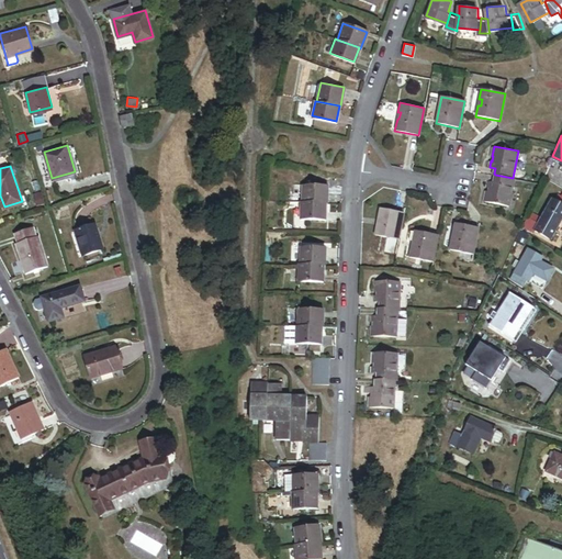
[(513,178),(495,175),(494,180),(489,179),(487,185),(490,185),(489,190),(486,190),(484,200),(509,204),(514,178),(513,178)]
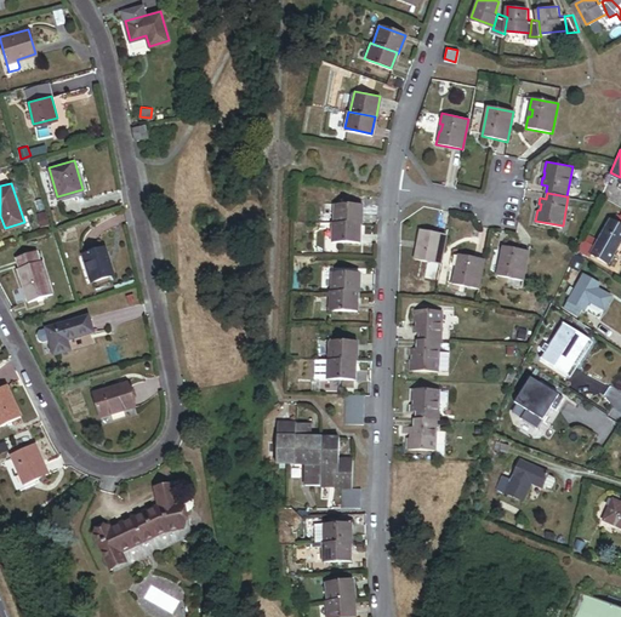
[(335,203),(335,222),(359,222),(360,223),(360,203),(335,203)]
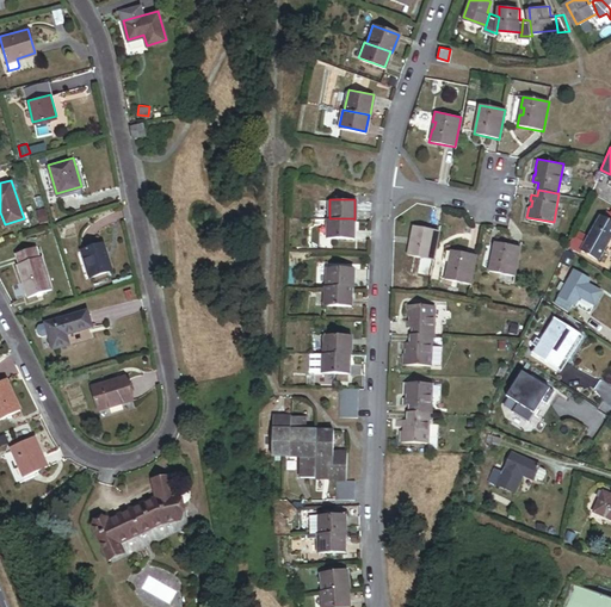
[(610,209),(606,217),(600,214),(596,221),(585,240),(576,235),(579,233),(575,230),(567,243),(579,251),(581,247),(598,256),(610,234),(610,209)]
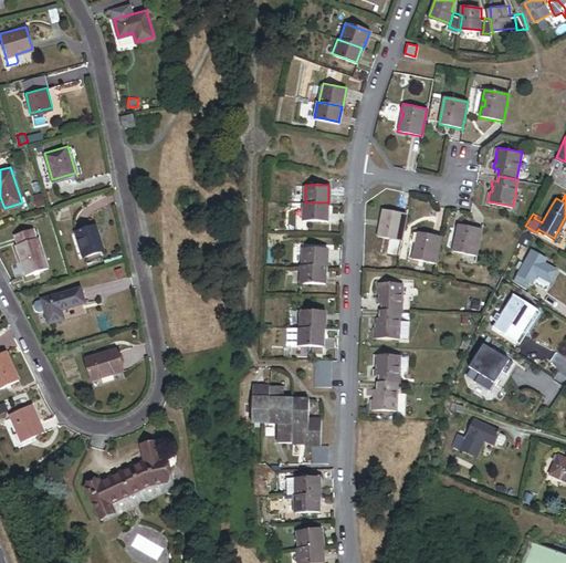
[(305,202),(302,202),(302,220),(326,221),(327,202),(305,202)]
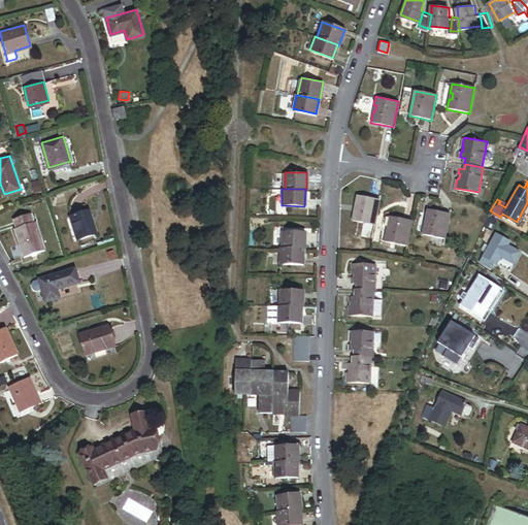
[(373,224),(378,199),(356,195),(354,204),(356,204),(355,209),(353,208),(351,220),(373,224)]
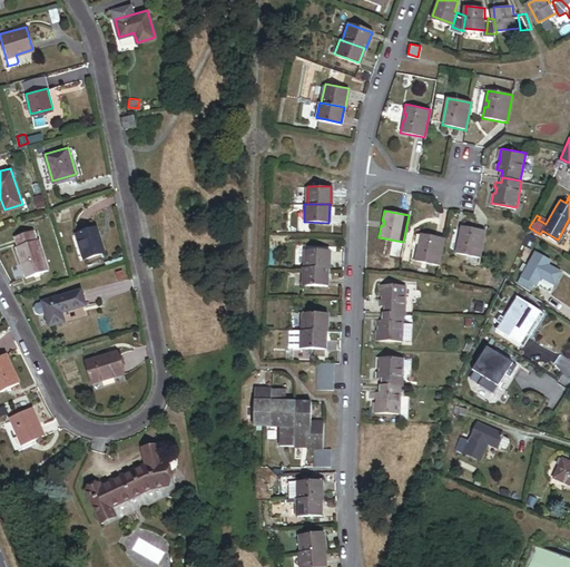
[(97,226),(77,232),(84,256),(104,251),(97,226)]
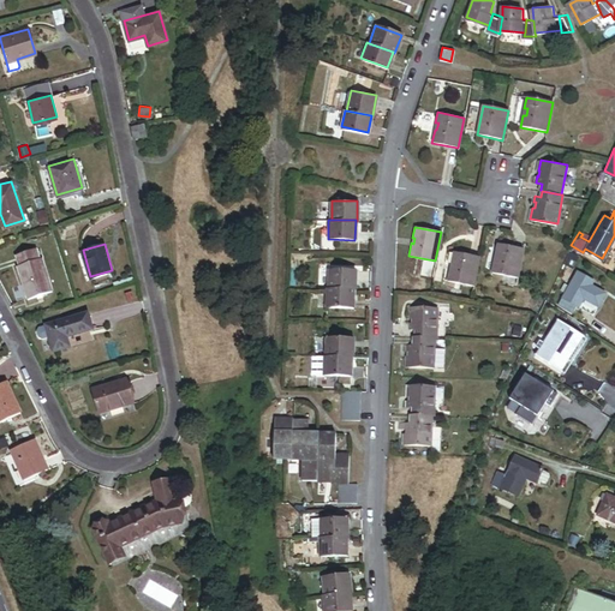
[(518,277),(523,249),(496,244),(495,252),(497,253),(496,259),(493,258),(490,273),(518,277)]
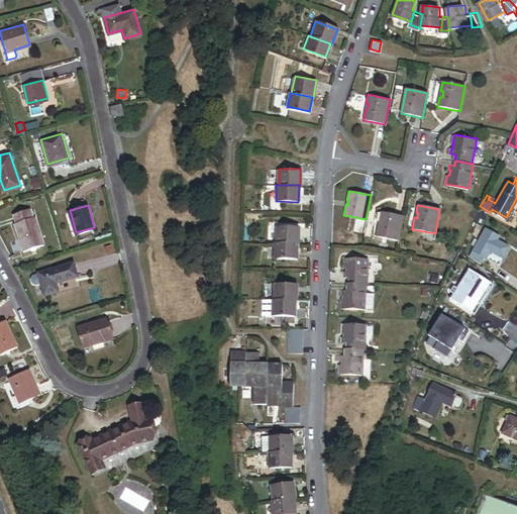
[(30,207),(12,213),(15,221),(14,222),(23,250),(43,243),(35,215),(33,216),(30,207)]
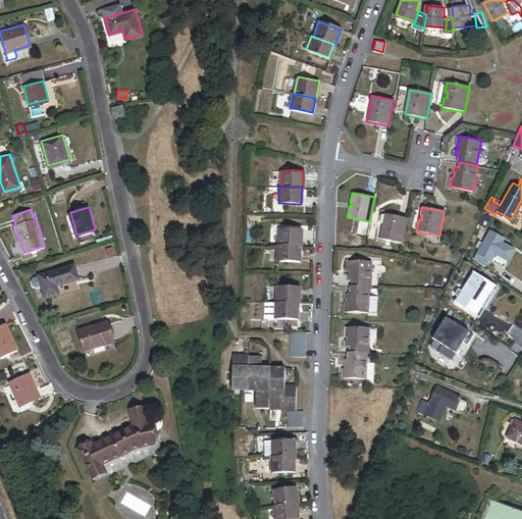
[(379,237),(402,242),(406,217),(384,213),(382,222),(384,222),(383,227),(381,226),(379,237)]
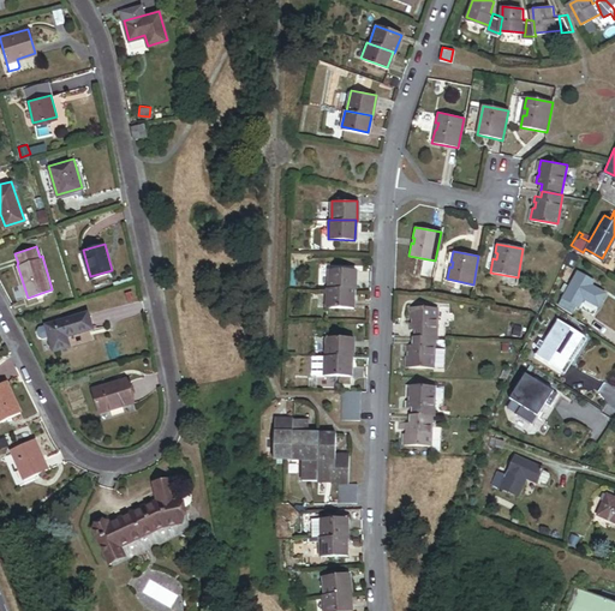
[(574,255),(566,251),(562,258),(571,262),(574,255)]
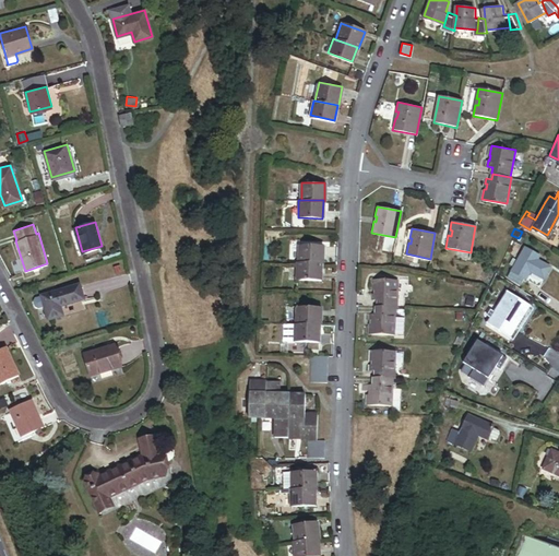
[(300,244),(299,262),(321,262),(322,262),(323,245),(300,244)]
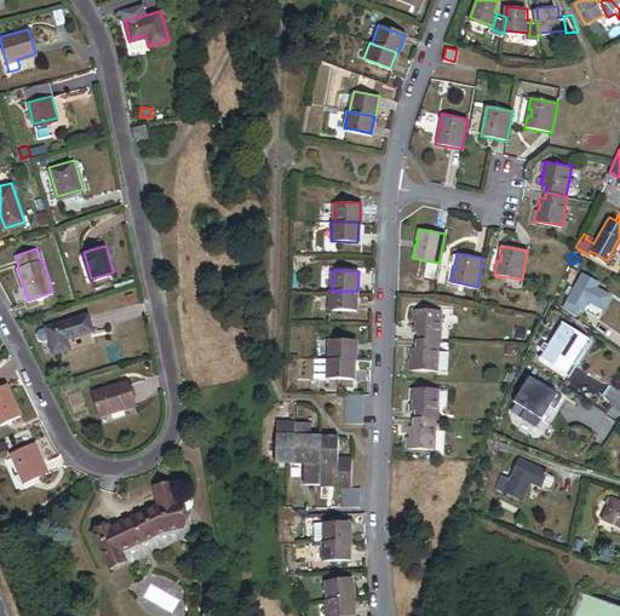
[(597,282),(581,274),(566,303),(580,310),(584,304),(604,315),(614,297),(595,287),(597,282)]
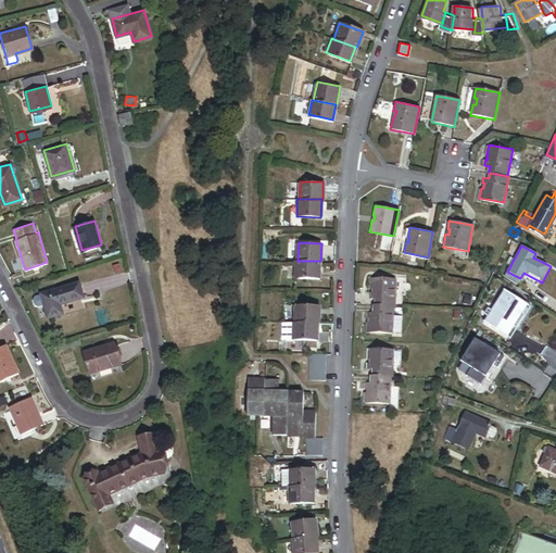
[(298,261),(295,260),(295,278),(318,278),(319,261),(298,261)]
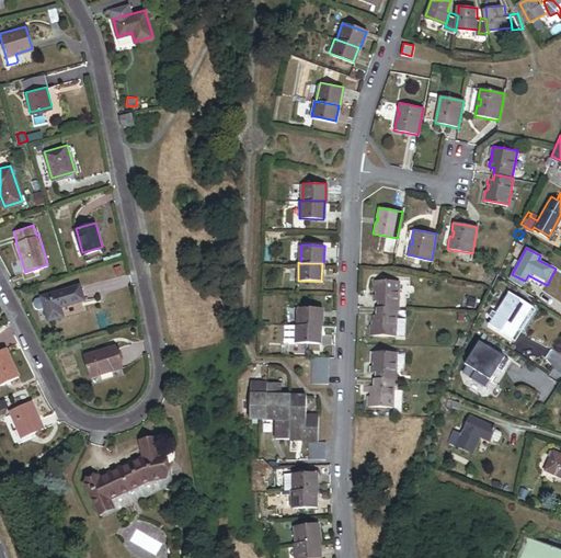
[(378,299),(378,306),(395,306),(398,306),(399,280),(374,279),(374,287),(375,288),(375,294),(373,294),(373,299),(378,299)]
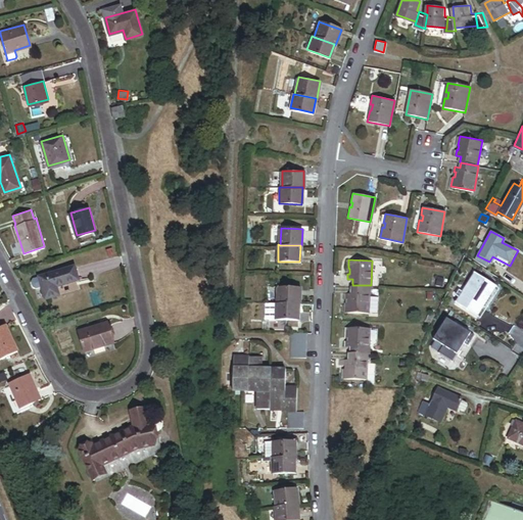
[(75,265),(39,275),(35,276),(33,279),(35,284),(38,286),(42,285),(45,297),(59,293),(56,284),(78,279),(75,265)]
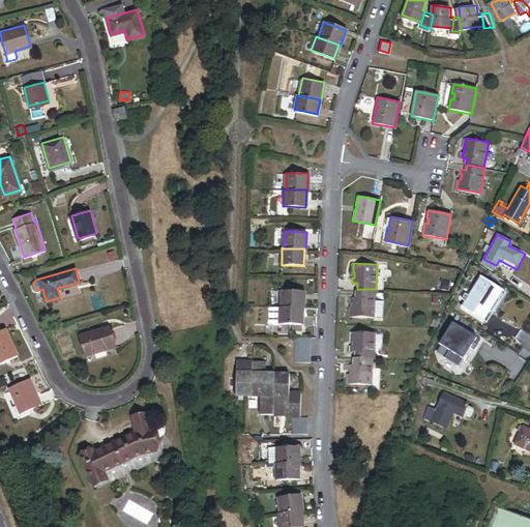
[(480,275),(463,306),(484,319),(490,311),(486,309),(490,301),(494,304),(497,305),(506,291),(480,275)]
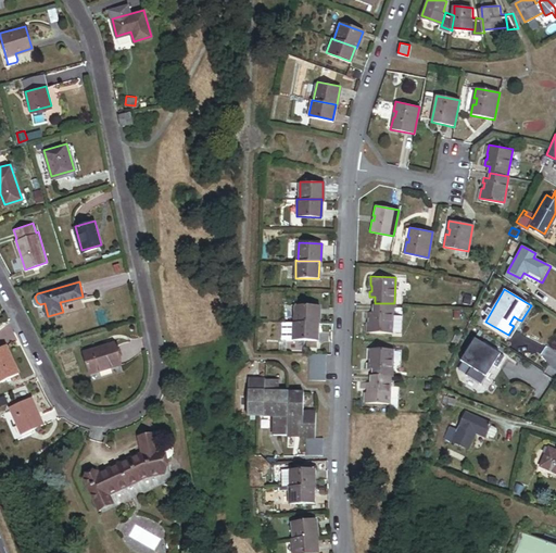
[(375,303),(371,303),(371,310),(367,309),(367,314),(369,314),(369,319),(367,319),(367,329),(390,330),(391,303),(375,303)]
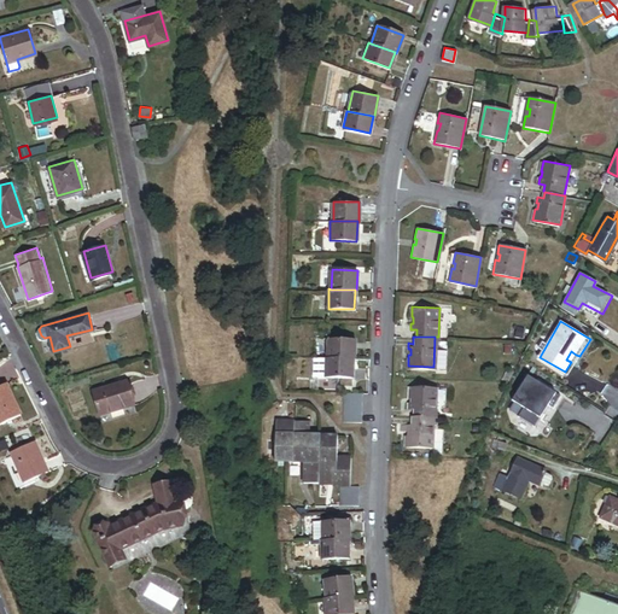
[(330,338),(330,357),(353,358),(355,358),(355,339),(330,338)]
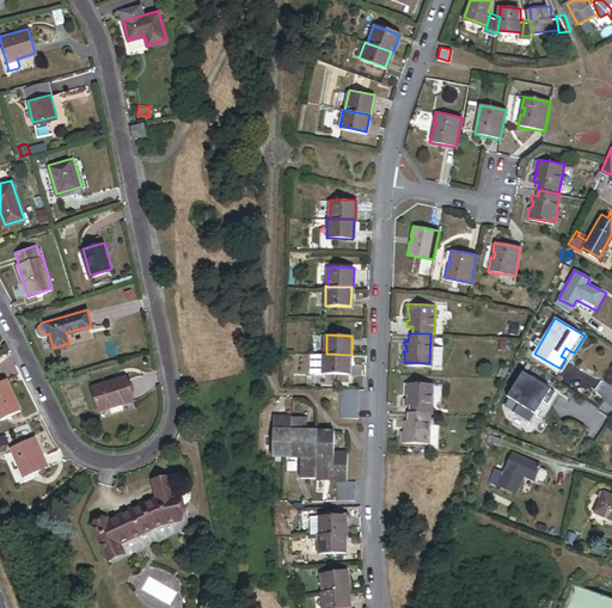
[(349,374),(349,355),(326,354),(311,354),(310,373),(323,373),(323,374),(349,374)]
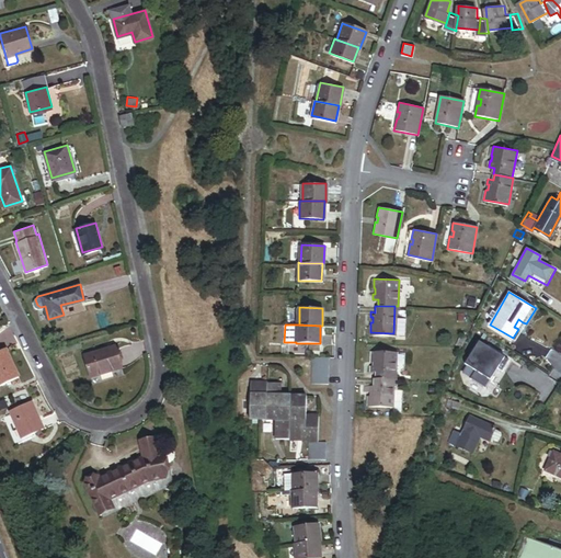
[(80,341),(56,349),(57,353),(82,345),(80,341)]
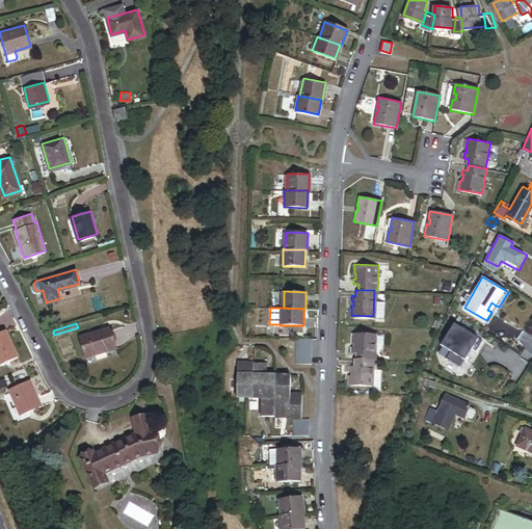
[(446,329),(442,339),(459,348),(469,329),(459,324),(454,334),(446,329)]
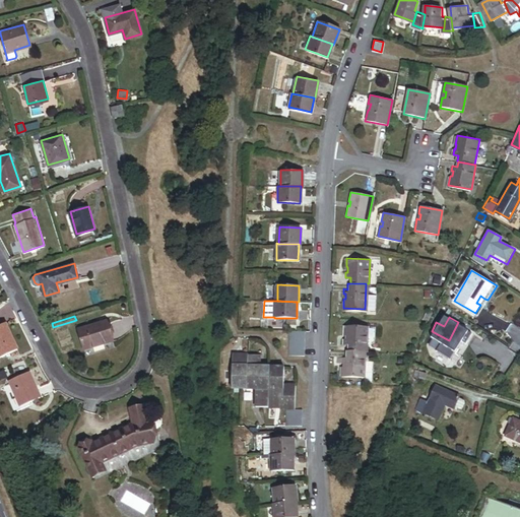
[(107,319),(77,327),(83,346),(112,338),(107,319)]
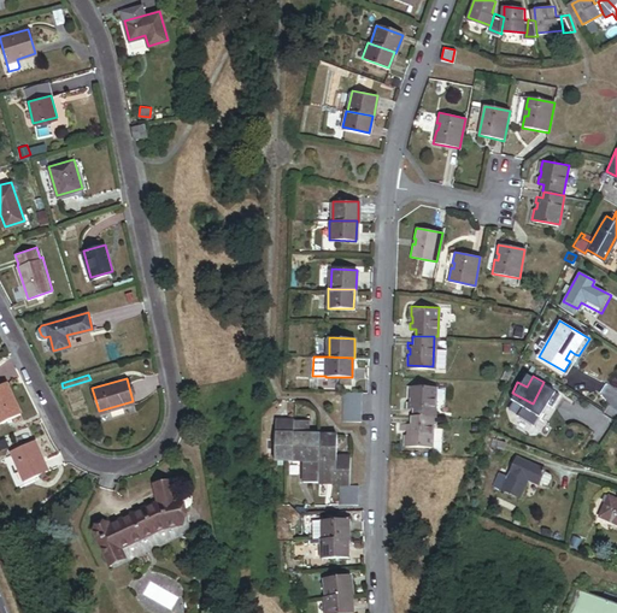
[(6,381),(0,383),(0,420),(19,413),(6,381)]
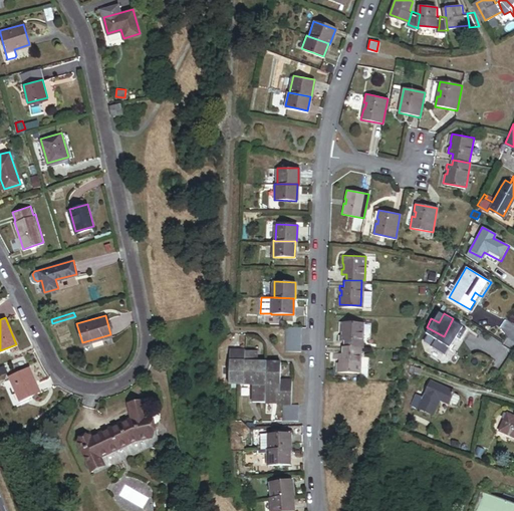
[(344,339),(344,345),(360,346),(362,346),(363,320),(340,320),(339,330),(341,331),(341,335),(339,335),(339,339),(344,339)]
